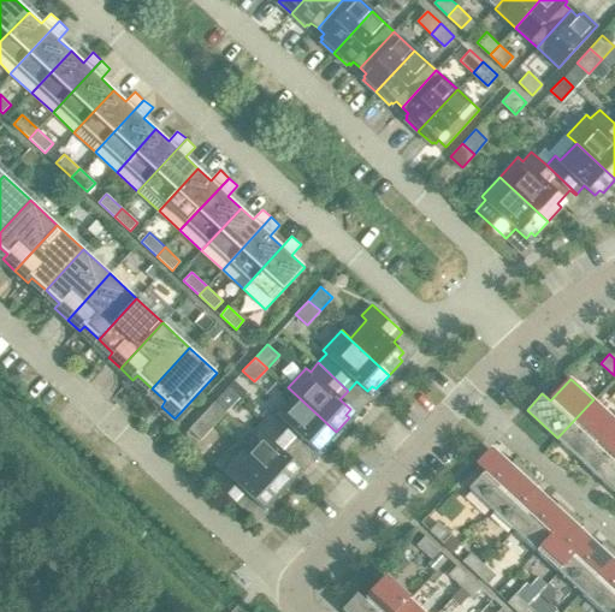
[(336,432),(288,387),(288,388),(296,396),(279,414),(275,409),(265,420),(295,447),(303,439),(314,449),(319,443),(323,446),(336,432)]
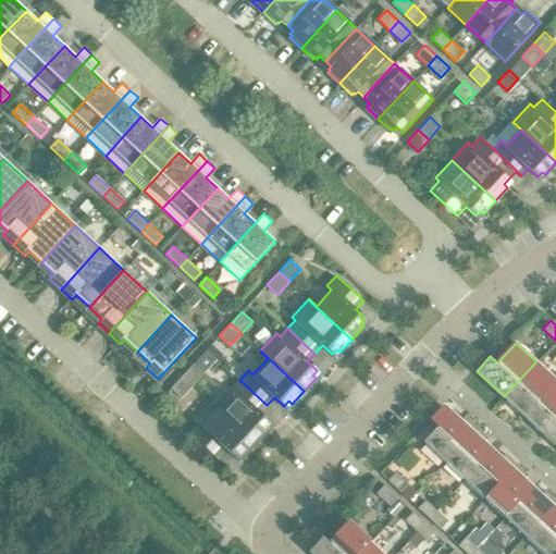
[(524,416),(555,382),(555,380),(536,361),(504,396),(524,416)]
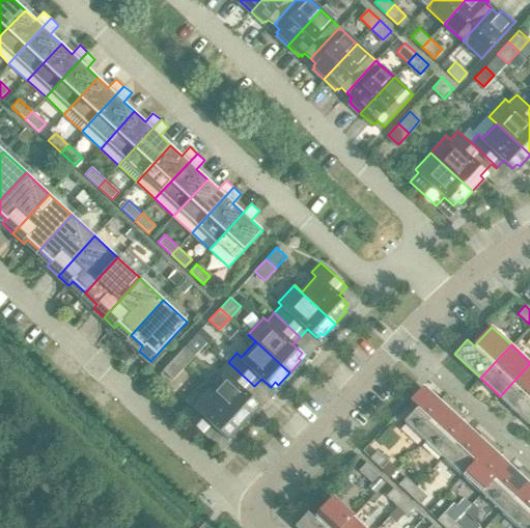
[(185,367),(195,355),(185,345),(174,358),(185,367)]
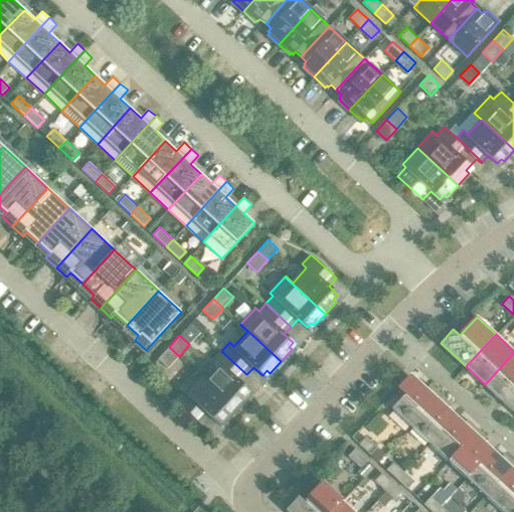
[(168,367),(179,356),(169,347),(158,358),(168,367)]
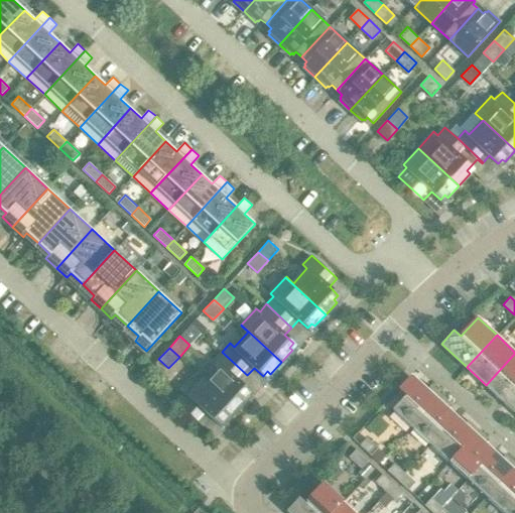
[(240,382),(247,375),(222,352),(214,361),(218,365),(205,379),(198,372),(197,373),(237,410),(248,398),(245,395),(249,390),(240,382)]
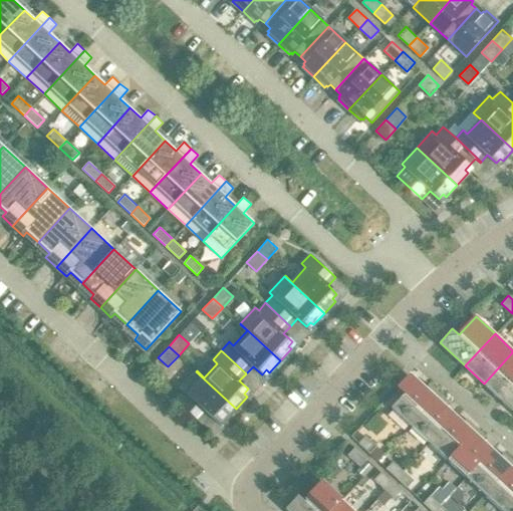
[(502,401),(512,389),(512,352),(484,384),(502,401)]
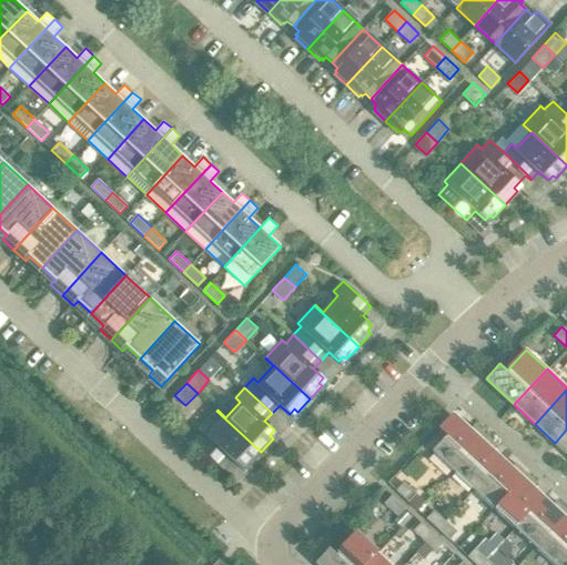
[(261,452),(216,411),(200,429),(203,432),(194,441),(218,463),(222,467),(231,457),(241,466),(245,462),(249,464),(261,452)]
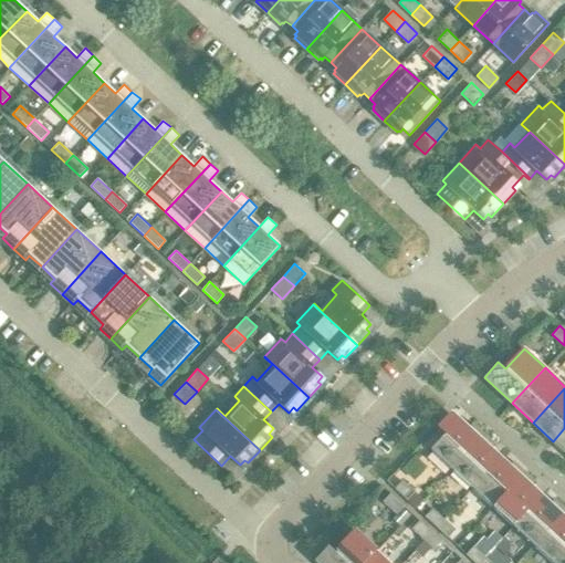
[(452,468),(485,433),(473,421),(468,427),(452,413),(439,426),(446,433),(431,449),(452,468)]
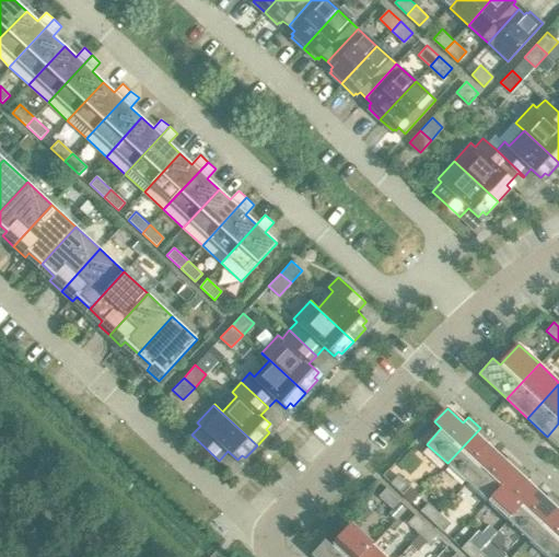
[(558,424),(547,437),(558,447),(558,424)]
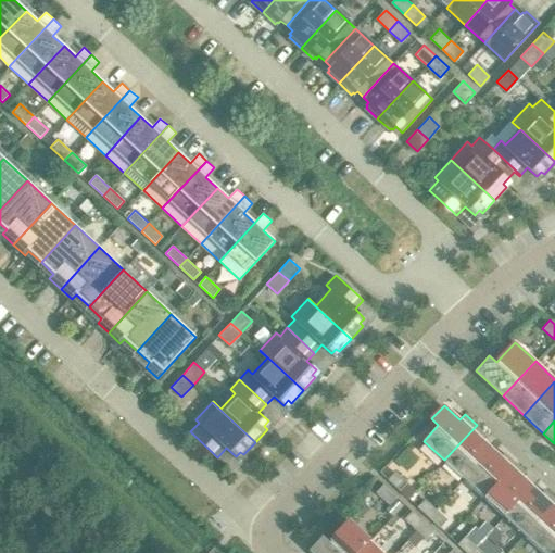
[(464,479),(492,449),(483,441),(489,436),(477,425),(444,460),(464,479)]
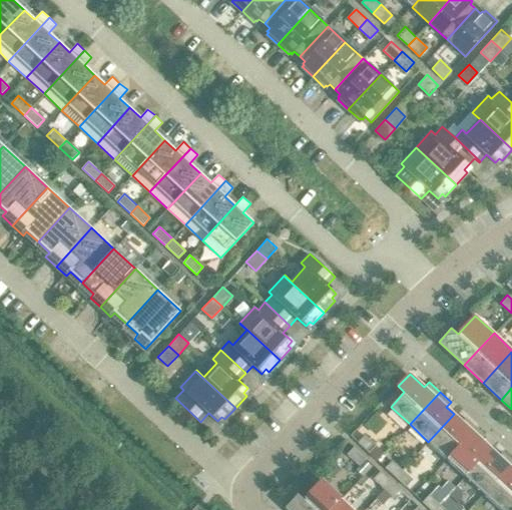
[(447,459),(477,427),(466,416),(461,421),(454,414),(428,442),(447,459)]
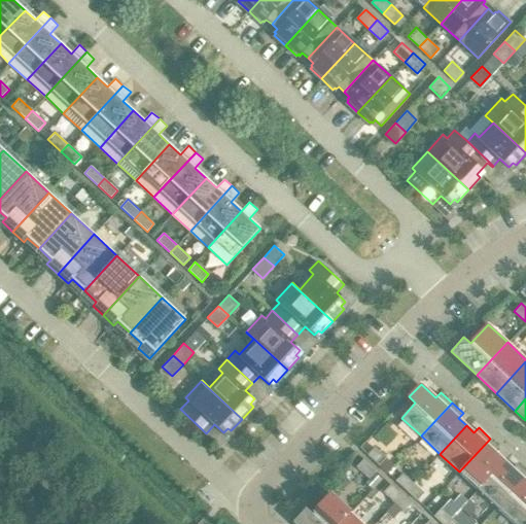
[(478,489),(504,460),(496,453),(501,449),(490,439),(459,472),(478,489)]
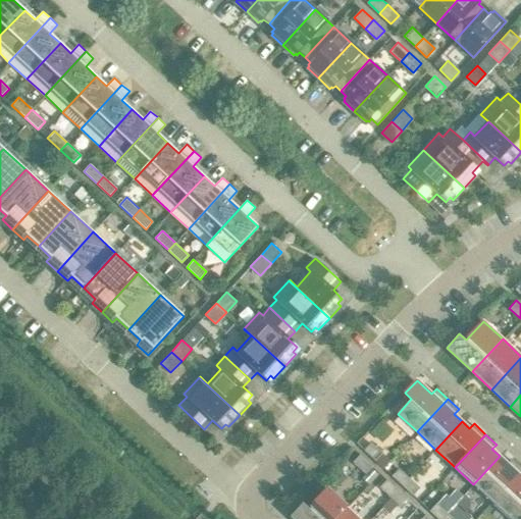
[(382,453),(371,442),(364,450),(375,460),(382,453)]
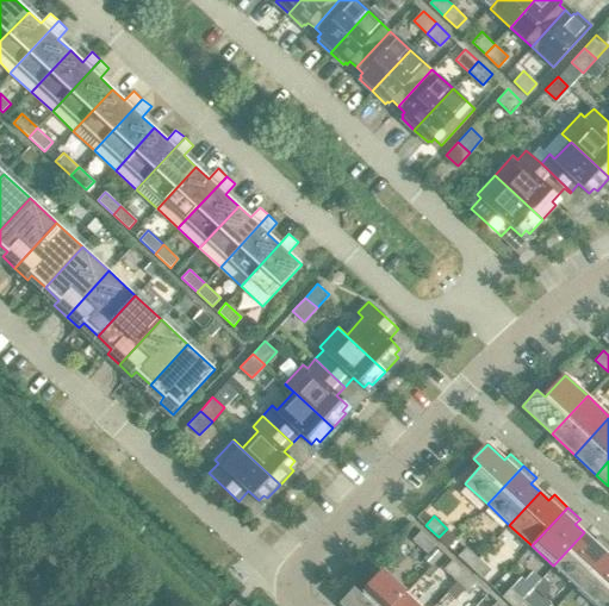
[(436,543),(421,530),(412,538),(428,553),(436,543)]
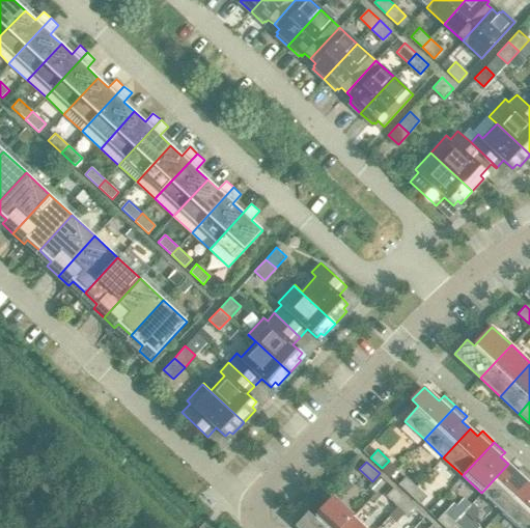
[(501,510),(529,478),(529,475),(521,467),(515,471),(508,464),(481,493),(501,510)]
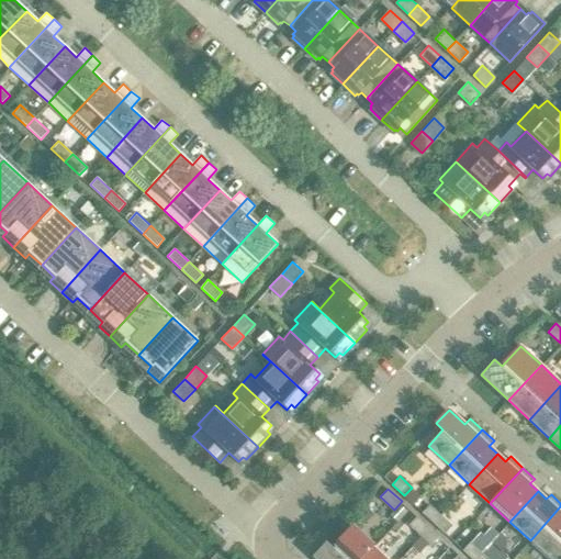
[(441,514),(430,503),(423,512),(434,523),(441,514)]
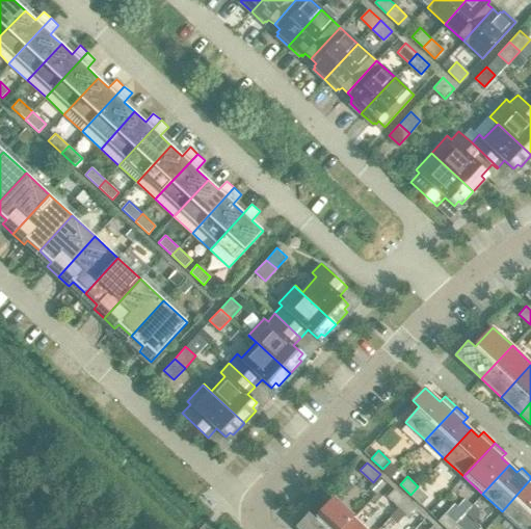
[(520,528),(521,528),(530,518),(530,479),(502,511),(520,528)]
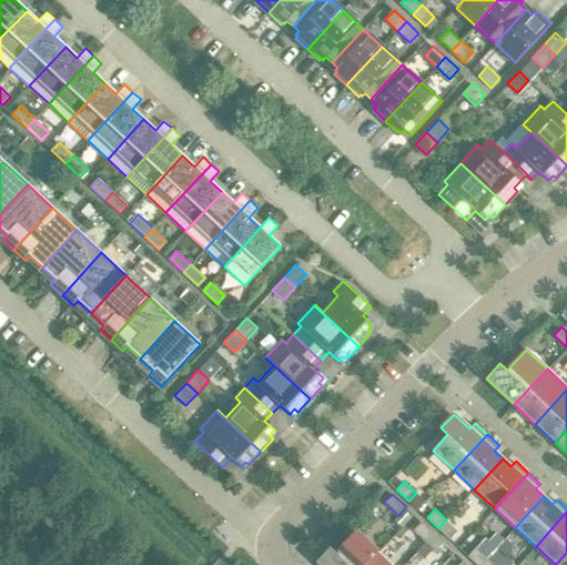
[(457,530),(446,520),(438,528),(449,538),(457,530)]
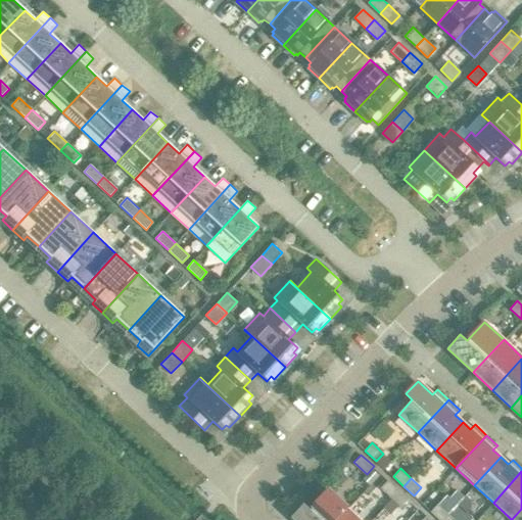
[(399,490),(398,489),(388,480),(381,487),(392,498),(399,490)]
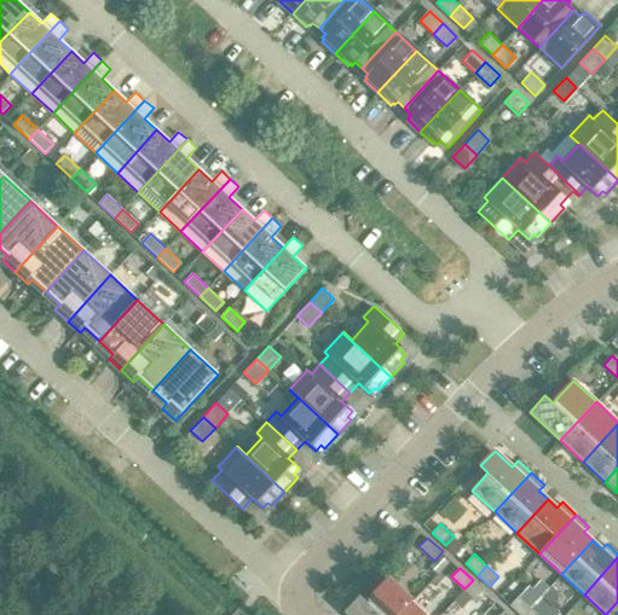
[(347,614),(398,614),(411,602),(388,580),(367,603),(359,596),(345,611),(347,614)]
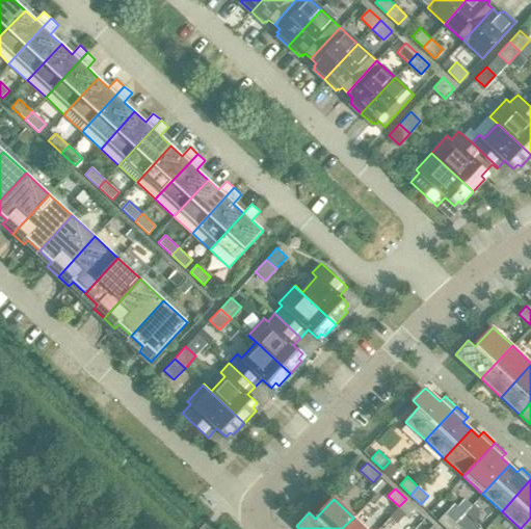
[(418,509),(406,499),(399,506),(410,518),(418,509)]
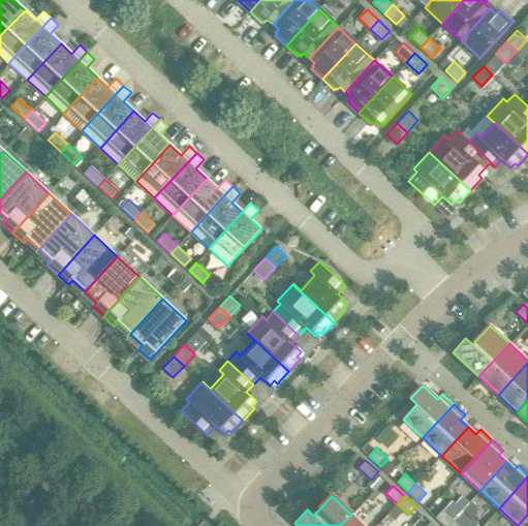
[(444,525),(446,525),(454,519),(443,509),(435,517),(444,525)]
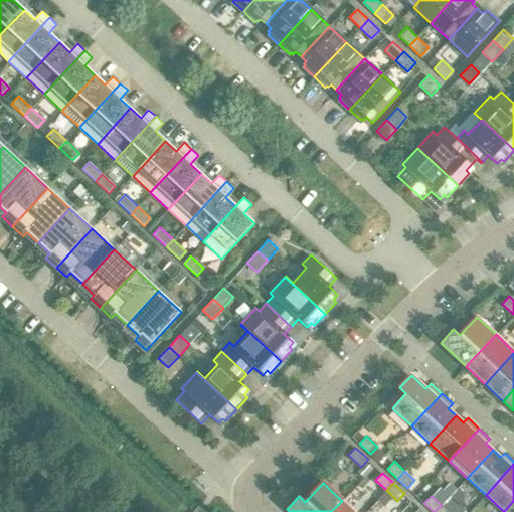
[(354,511),(342,501),(331,511),(354,511)]
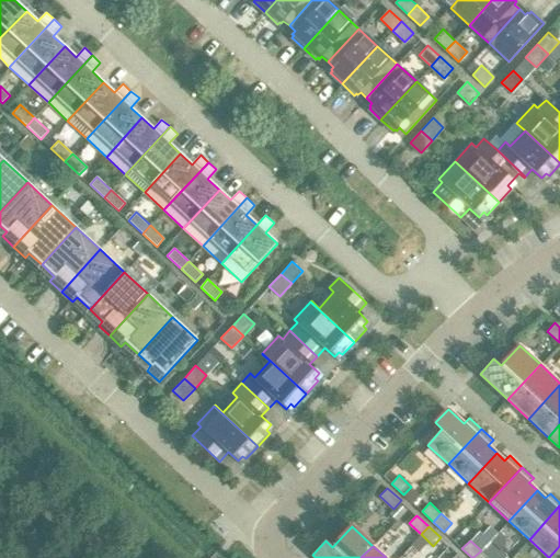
[(559,546),(549,557),(559,557),(559,546)]
